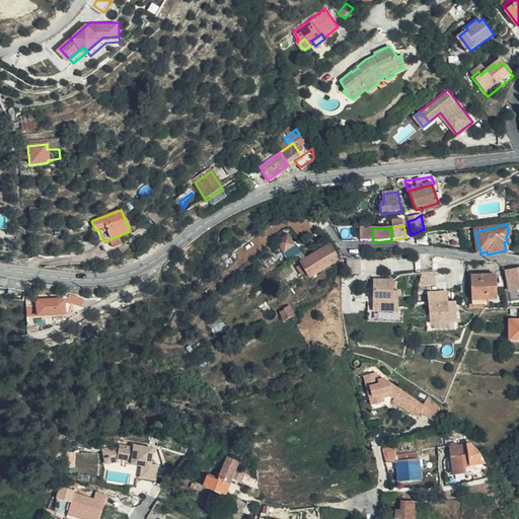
[(295,244),(289,236),(281,242),(287,249),(295,244)]
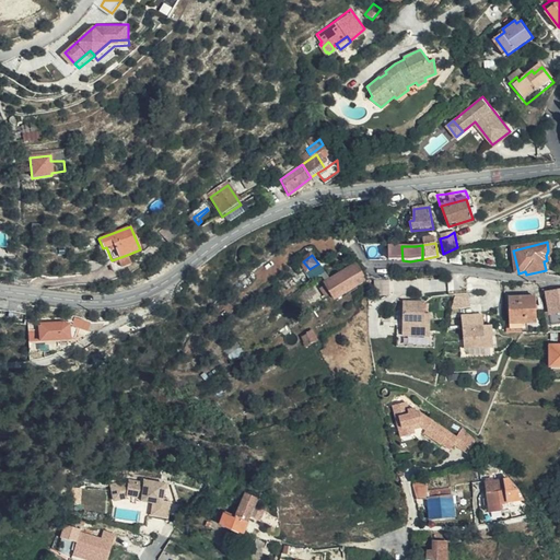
[(113,273),(131,266),(128,258),(109,266),(113,273)]
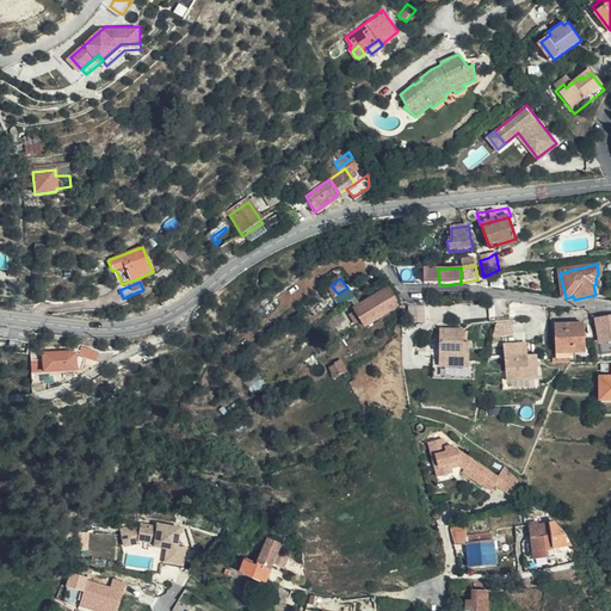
[(400,308),(390,290),(382,295),(358,308),(369,326),(400,308)]
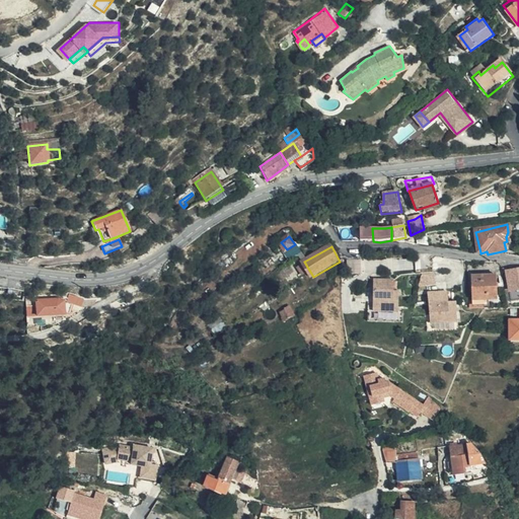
[(349,260),(350,272),(361,272),(361,258),(349,260)]
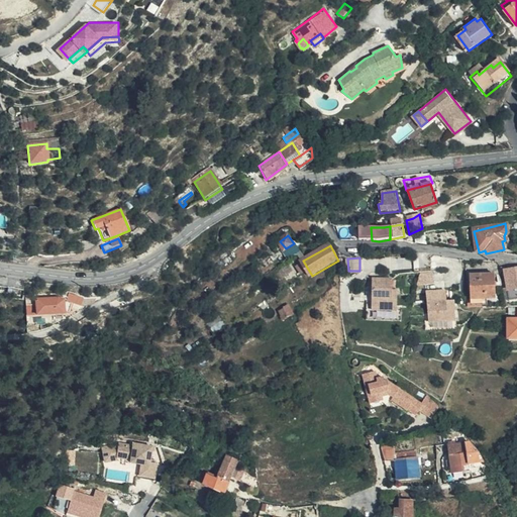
[(516,270),(504,272),(507,291),(516,289),(516,270)]
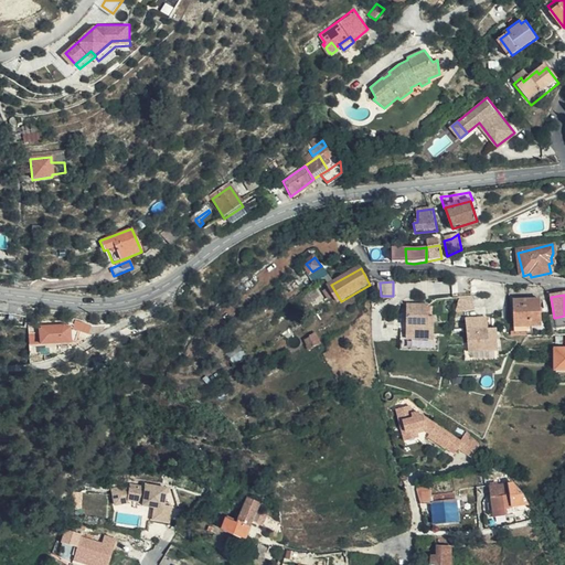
[(547,312),(547,299),(512,300),(513,327),(540,326),(540,312),(547,312)]
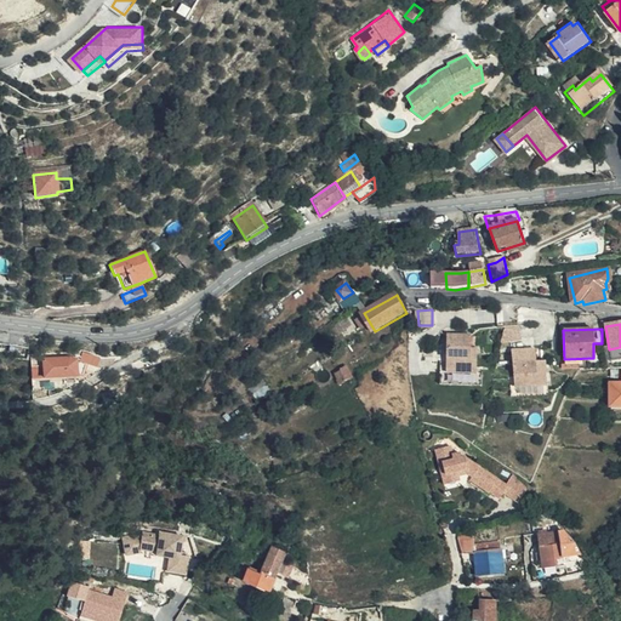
[(503,332),(501,345),(519,342),(518,330),(503,332)]
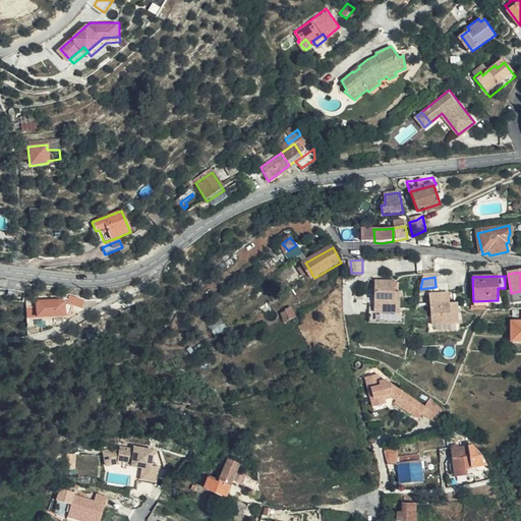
[(373,283),(373,314),(399,313),(399,294),(394,294),(394,283),(373,283)]
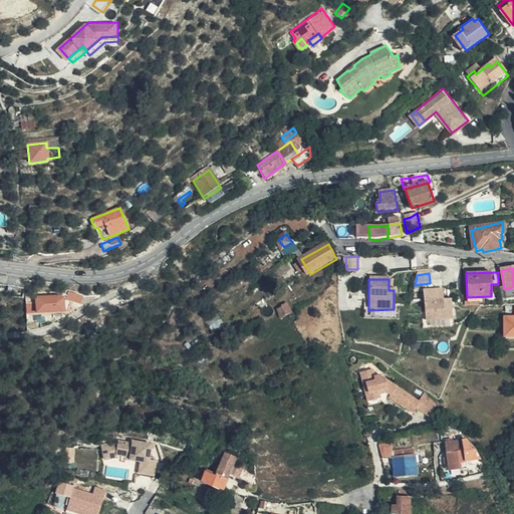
[(513,287),(504,289),(506,299),(513,297),(513,287)]
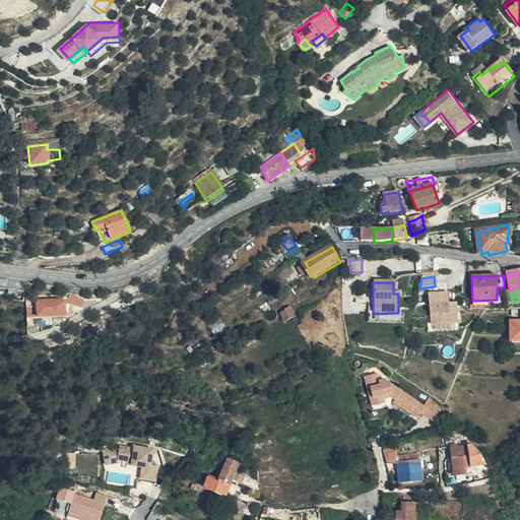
[(449,303),(448,294),(427,296),(430,326),(458,323),(456,303),(449,303)]
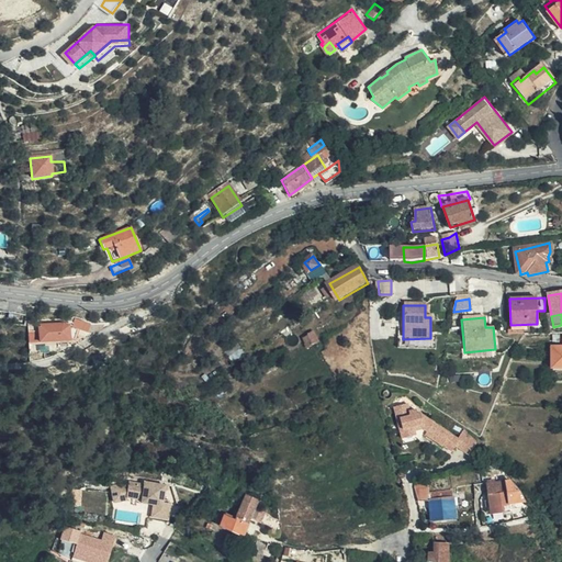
[(26,323),(27,346),(69,344),(68,343),(74,344),(78,334),(87,337),(89,328),(74,323),(72,326),(62,322),(26,323)]
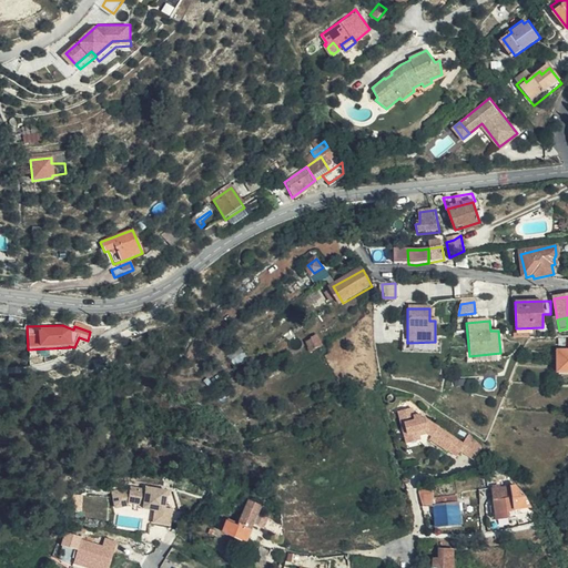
[(324,346),(318,336),(307,342),(314,353),(324,346)]
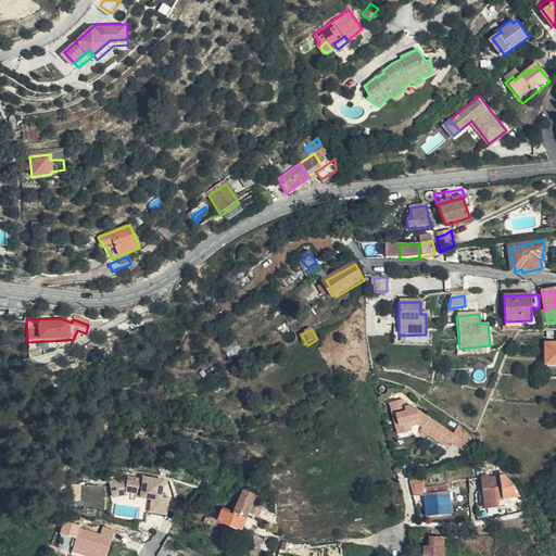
[(203,341),(198,348),(201,351),(207,345),(203,341)]
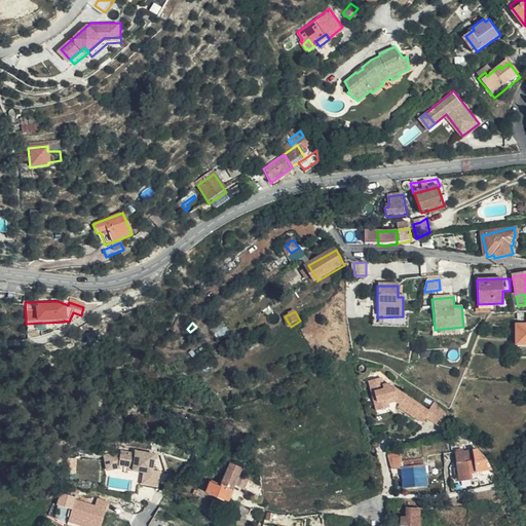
[(380,378),(368,381),(375,407),(387,403),(397,400),(397,399),(401,398),(403,399),(398,406),(414,416),(414,415),(423,421),(426,416),(440,424),(446,414),(440,408),(434,402),(428,410),(393,387),(393,386),(390,387),(388,383),(382,385),(380,378)]
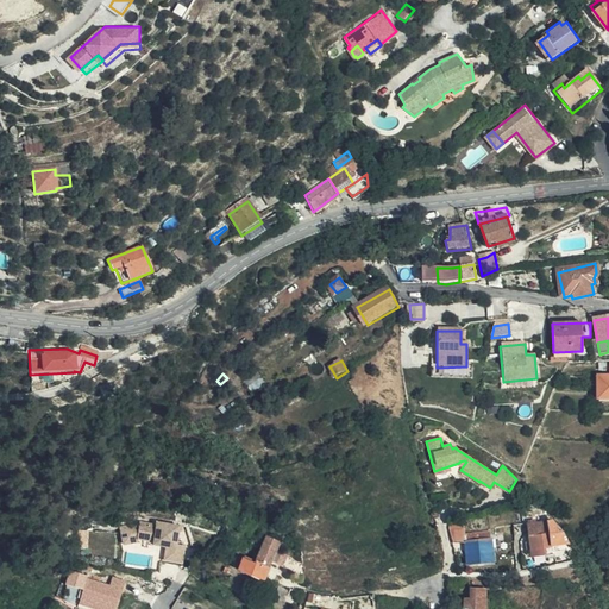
[(449,466),(434,471),(437,476),(450,472),(449,466)]
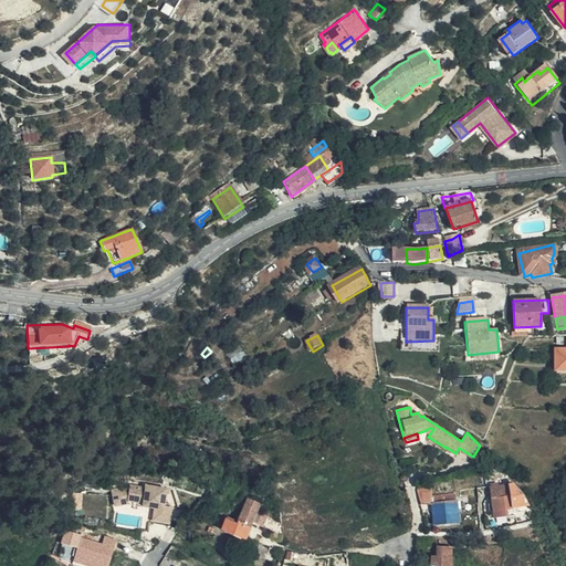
[(129,484),(112,484),(117,500),(129,502),(130,500),(145,504),(145,507),(154,510),(150,522),(168,527),(174,512),(166,510),(170,493),(150,486),(150,489),(129,482),(129,484)]
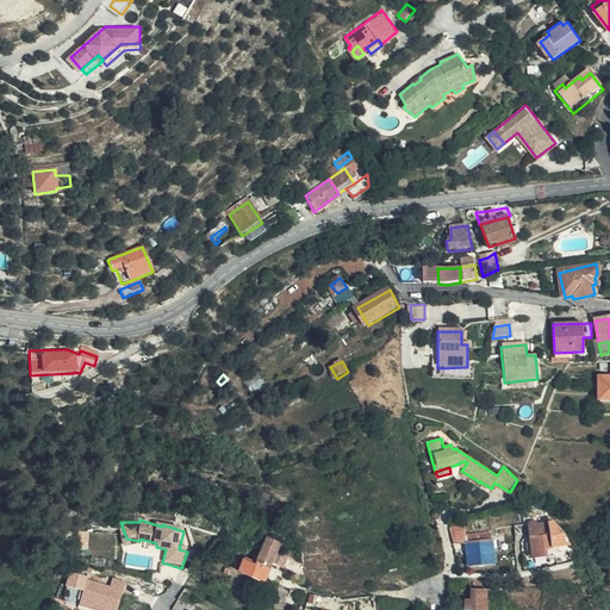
[(558,522),(551,524),(553,535),(554,535),(556,548),(571,546),(568,534),(558,522)]
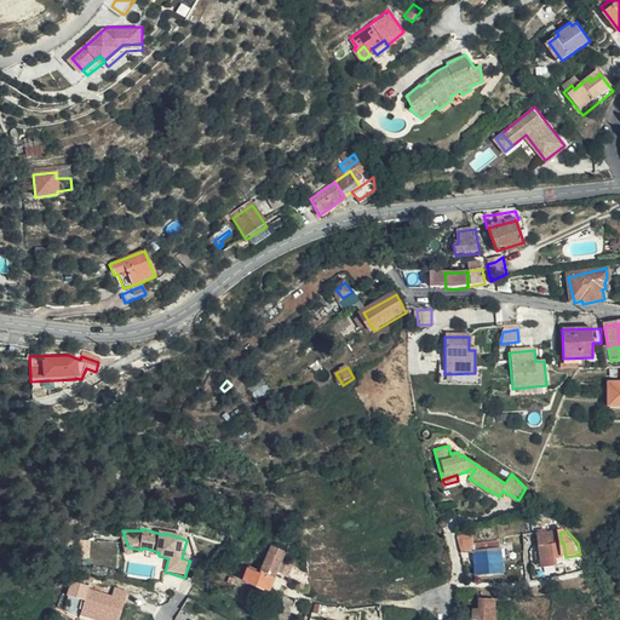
[(254,549),(260,539),(251,533),(245,543),(254,549)]
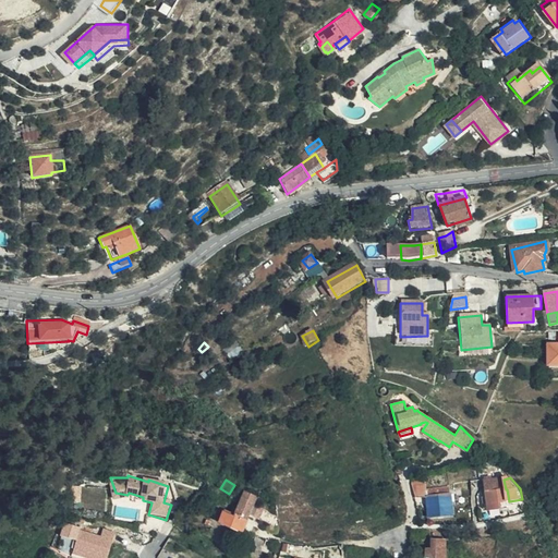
[(492,482),(486,482),(488,493),(506,489),(504,480),(492,482)]
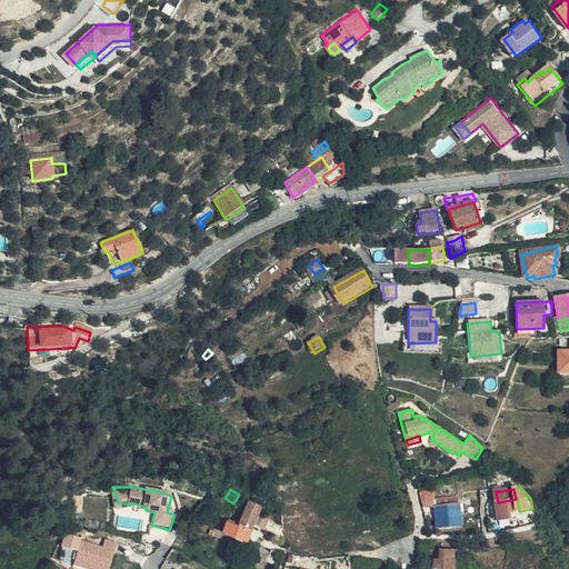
[(437,499),(435,491),(421,493),(426,507),(437,507),(437,499)]
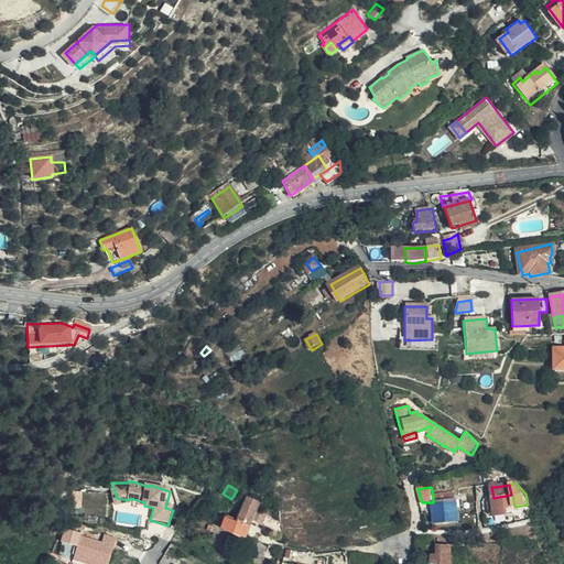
[(456,498),(456,491),(433,495),(433,502),(436,522),(459,519),(456,498)]
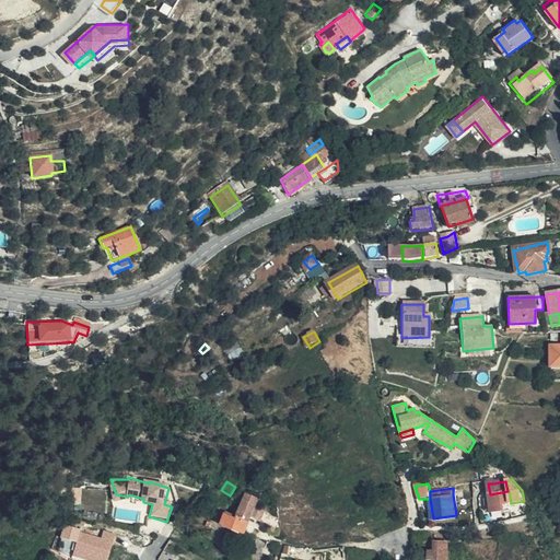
[(512,510),(511,503),(509,491),(508,491),(490,494),(491,499),(487,500),(490,513),(493,512),(493,513),(512,510)]
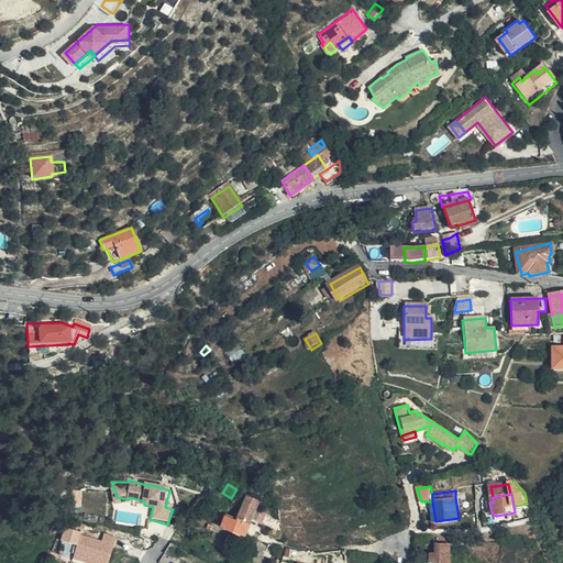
[(252,520),(260,501),(249,497),(244,505),(239,520),(250,525),(252,520)]
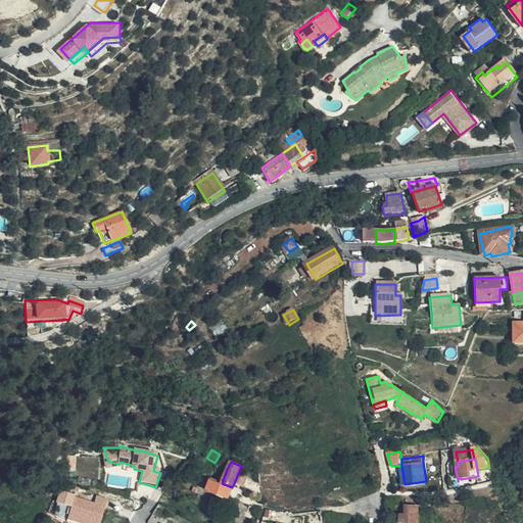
[(246,485),(250,476),(244,473),(240,483),(246,485)]
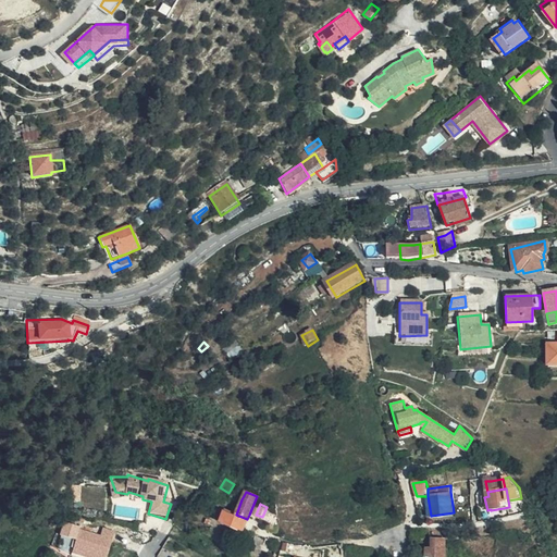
[(138,509),(134,520),(145,523),(148,512),(138,509)]
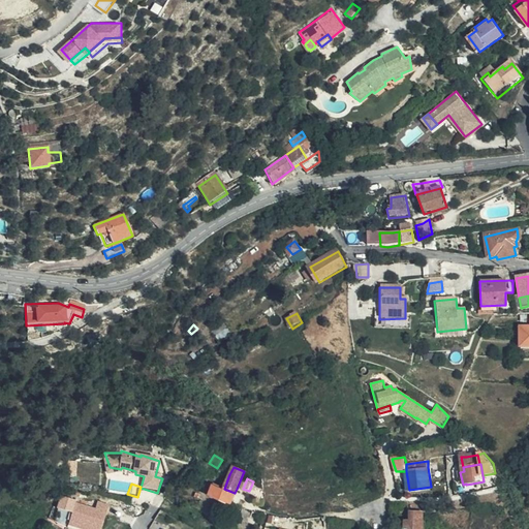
[(230,502),(235,493),(224,489),(217,486),(216,488),(214,487),(209,495),(229,504),(230,502)]
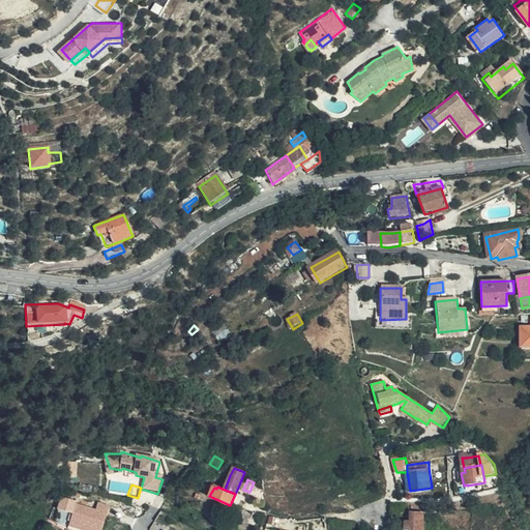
[(70,500),(71,498),(56,494),(53,506),(67,510),(62,525),(78,529),(95,529),(105,503),(92,499),(90,506),(70,500)]
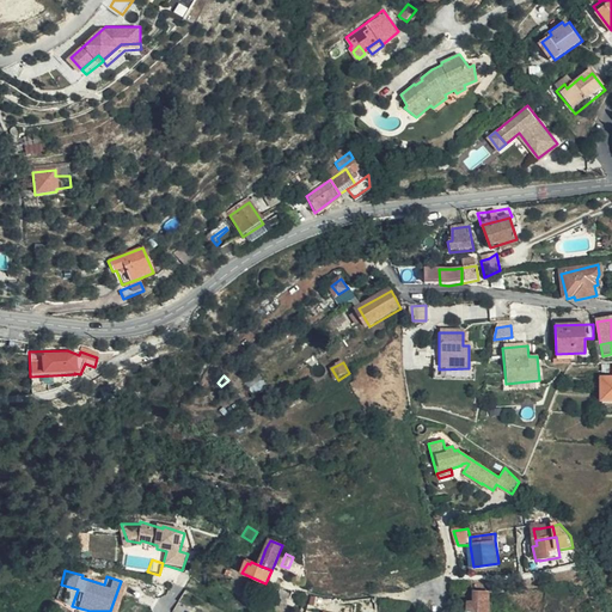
[(487,611),(476,611),(477,591),(476,591),(475,603),(467,603),(466,611),(487,611)]
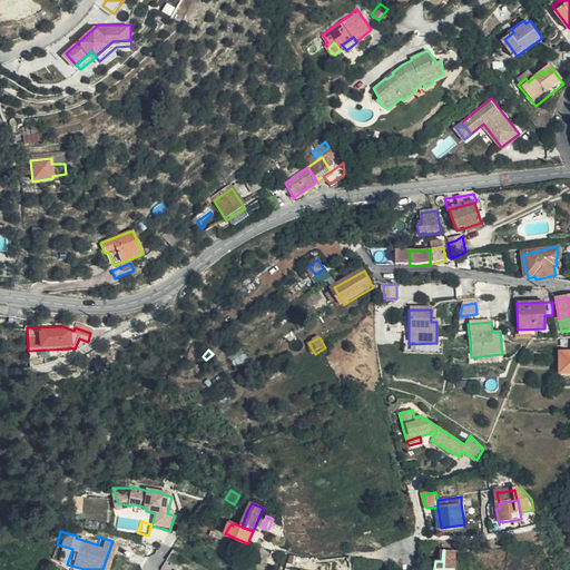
[(455,550),(444,550),(443,569),(453,569),(454,569),(455,552),(455,550)]
